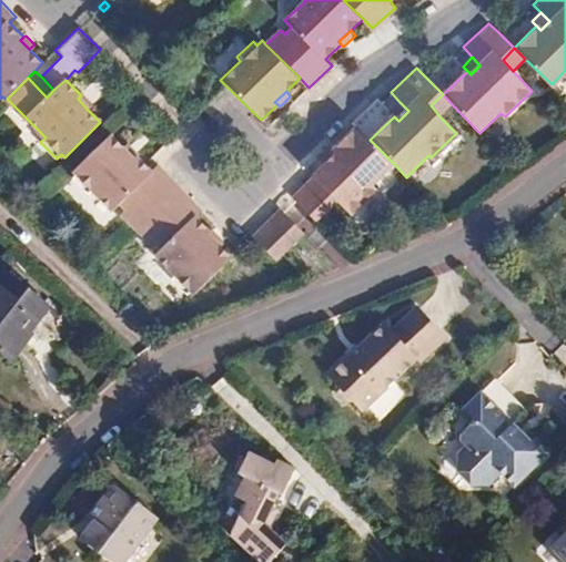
[(82,93),(81,95),(78,99),(88,110),(93,104),(82,93)]
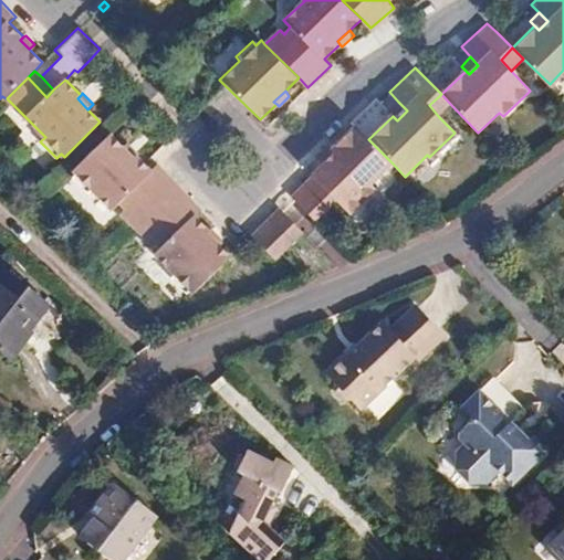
[(429,105),(439,117),(451,105),(441,94),(429,105)]
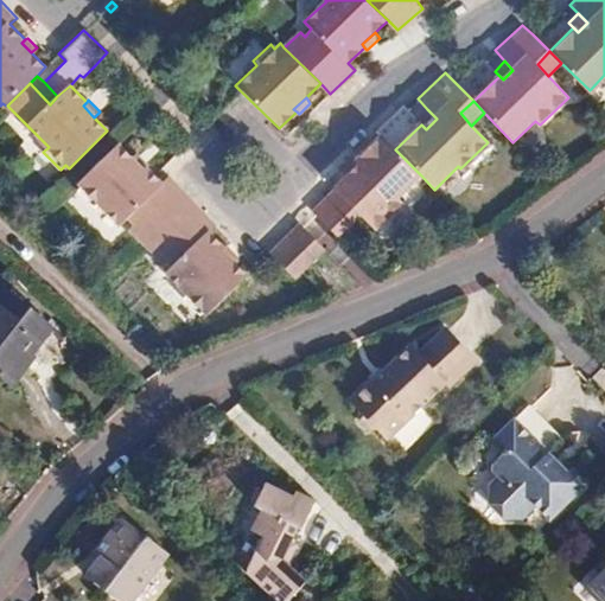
[(437,119),(427,109),(416,120),(421,125),(426,129),(437,119)]
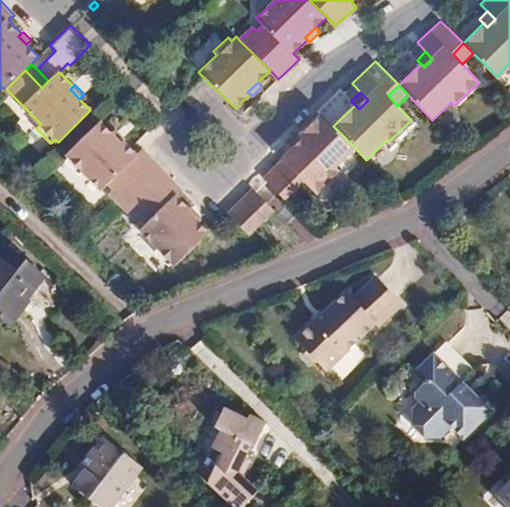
[(263,176),(284,198),(302,181),(314,194),(339,171),(336,167),(355,148),(333,126),(323,115),(302,134),(304,136),(292,147),(286,153),(280,159),(263,176)]
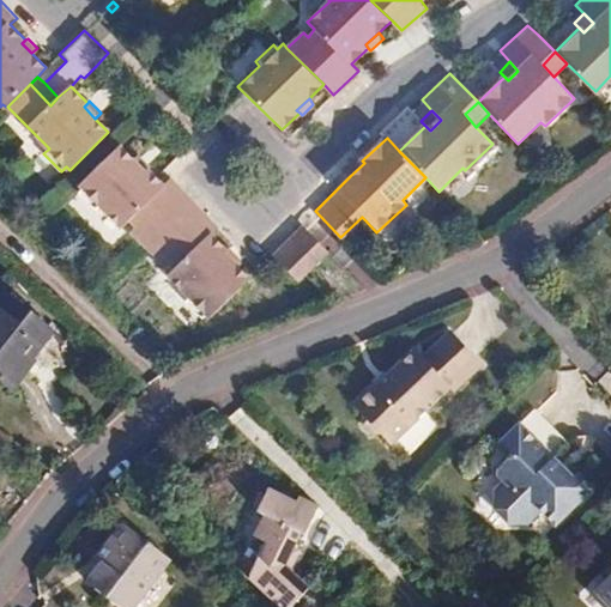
[(132,230),(149,247),(195,201),(171,177),(164,184),(147,167),(145,169),(133,158),(120,145),(80,186),(82,188),(78,192),(96,208),(100,205),(121,225),(128,219),(135,225),(132,230)]
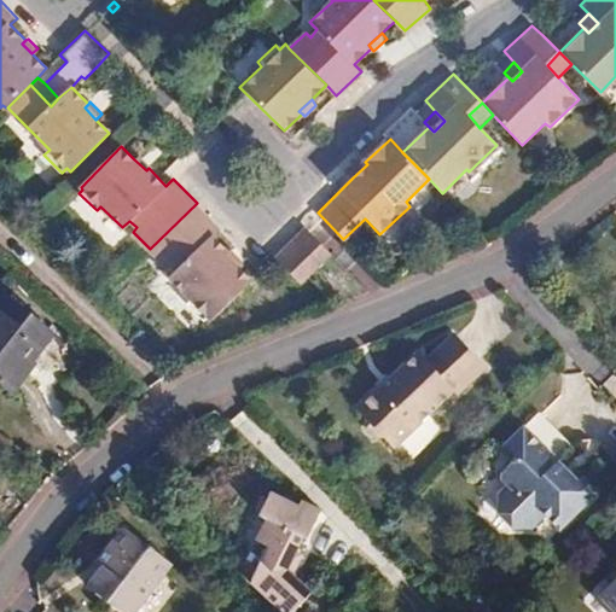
[(140,155),(134,159),(146,170),(149,168),(151,165),(140,155)]
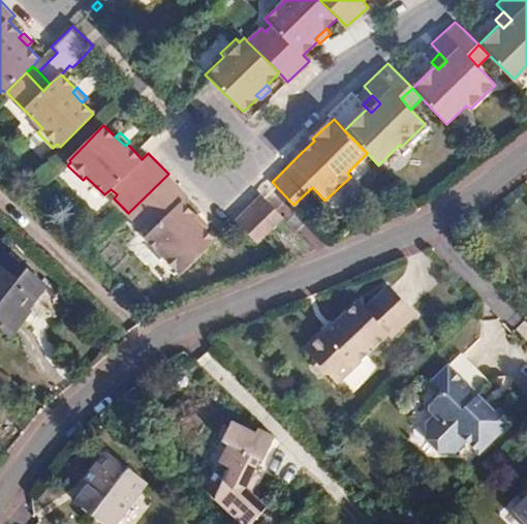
[(296,146),(302,152),(314,141),(312,139),(308,133),(296,146)]
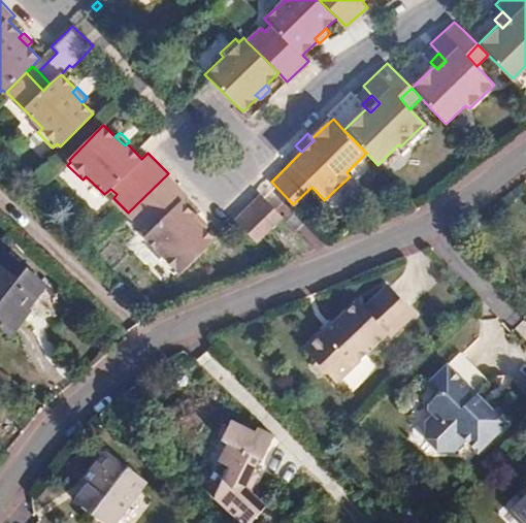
[(168,173),(128,213),(141,227),(145,225),(151,230),(144,235),(163,255),(160,258),(174,273),(177,271),(181,274),(216,239),(204,227),(203,228),(193,218),(196,215),(182,200),(188,194),(168,173)]
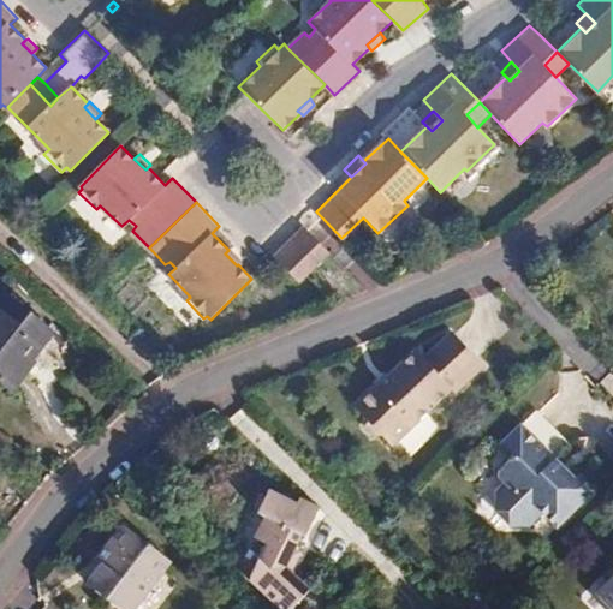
[(302,226),(296,232),(313,249),(319,243),(302,226)]
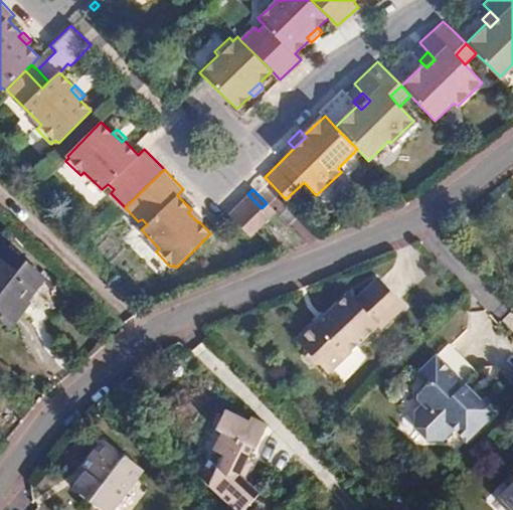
[(257,230),(276,211),(267,203),(262,208),(247,194),(227,214),(250,236),(257,230)]
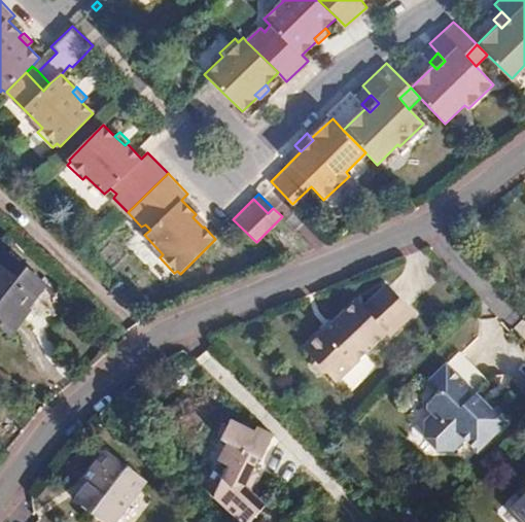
[(203,228),(204,227),(208,223),(198,213),(196,214),(193,217),(203,228)]
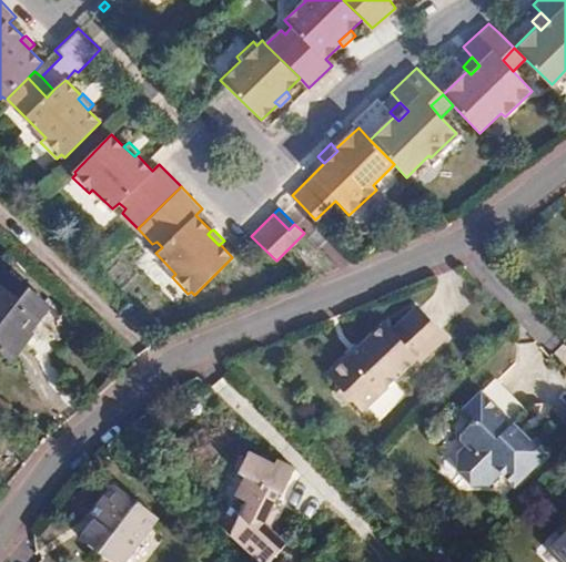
[(1,262),(0,263),(0,344),(42,300),(1,262)]
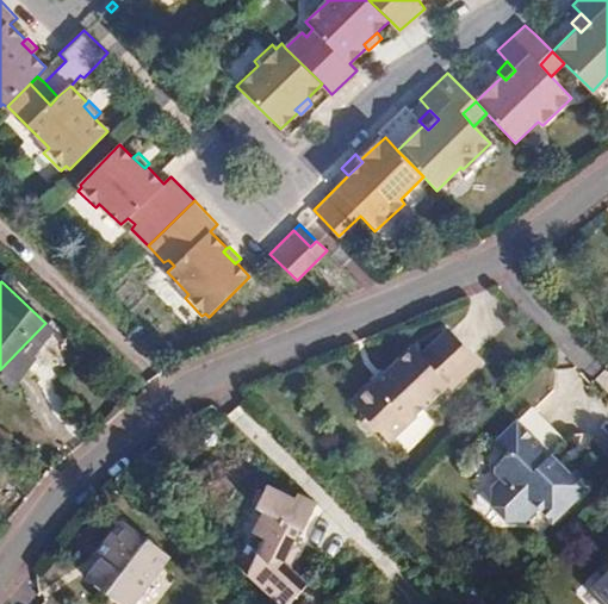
[(372,387),(351,409),(363,419),(363,430),(370,436),(378,436),(389,446),(445,391),(450,394),(477,368),(446,335),(419,362),(410,354),(374,388),(372,387)]
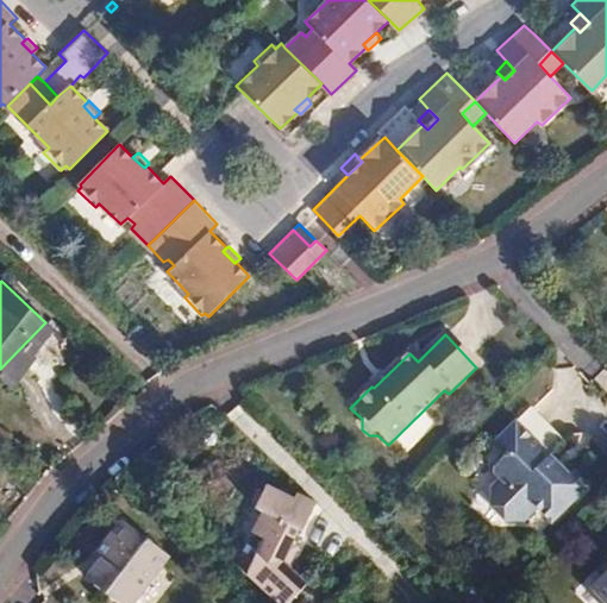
[(482,498),(481,521),(493,533),(512,533),(527,519),(542,532),(577,496),(563,483),(552,492),(532,471),(554,451),(520,419),(486,452),(498,465),(487,476),(486,485),(490,490),(482,498)]
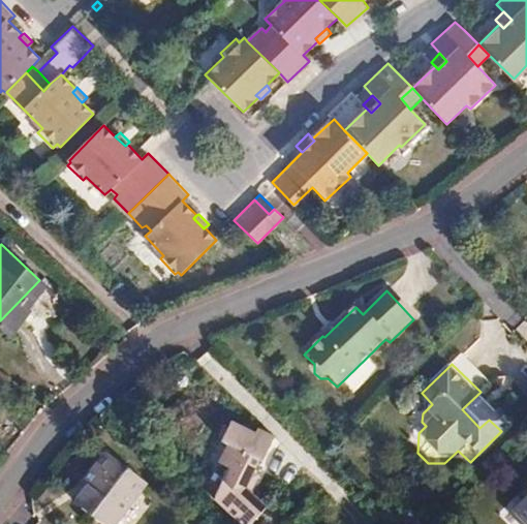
[(219,482),(212,497),(239,523),(245,523),(262,506),(242,487),(255,458),(257,459),(269,433),(253,426),(250,430),(225,419),(215,440),(222,443),(213,461),(226,467),(220,481),(219,482)]
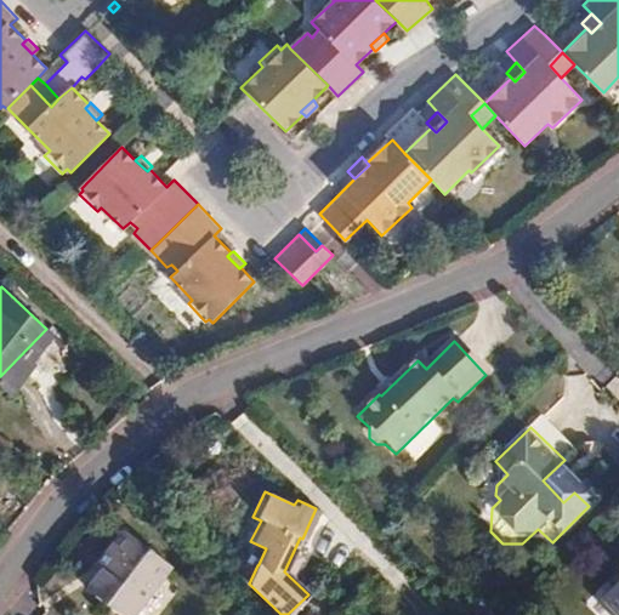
[(104,571),(89,591),(118,614),(135,614),(174,570),(126,530),(98,565),(104,571)]
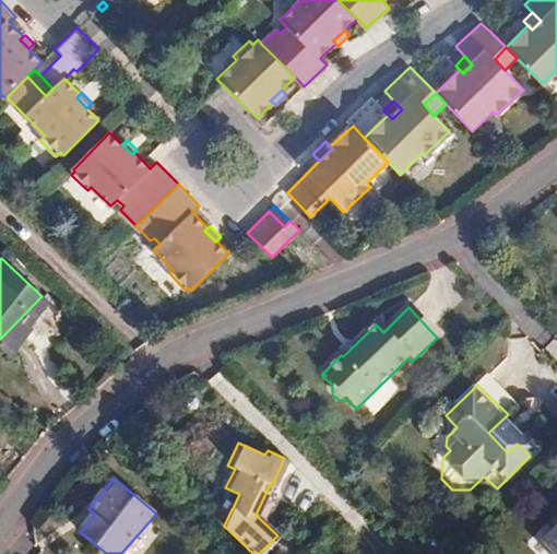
[(555,527),(534,547),(540,553),(556,553),(556,514),(549,521),(555,527)]
